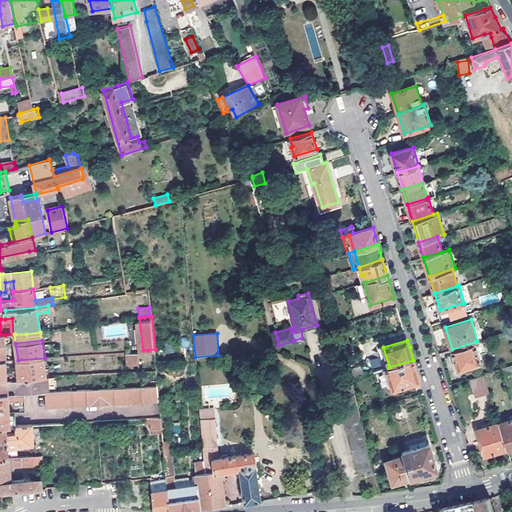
[(475,342),(452,349),(458,368),(480,361),(475,342)]
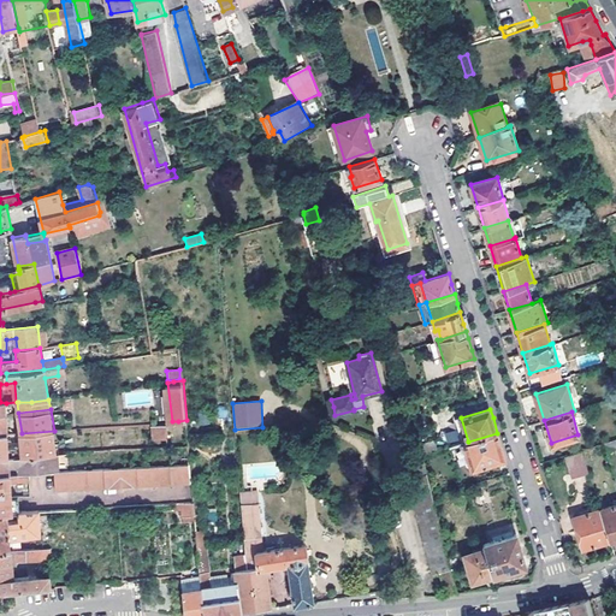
[(455,419),(463,443),(468,442),(461,418),(455,419)]
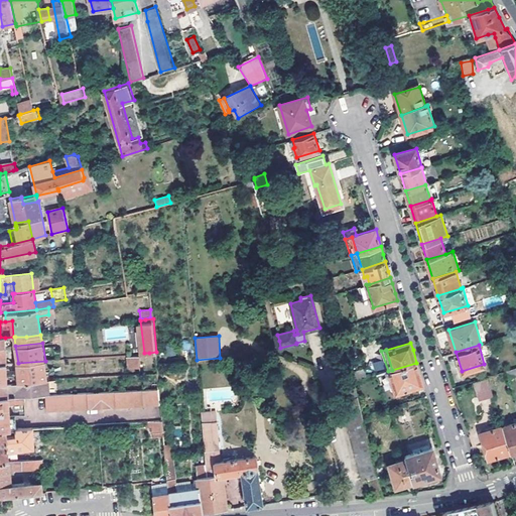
[(126,371),(139,370),(139,357),(126,357),(126,371)]
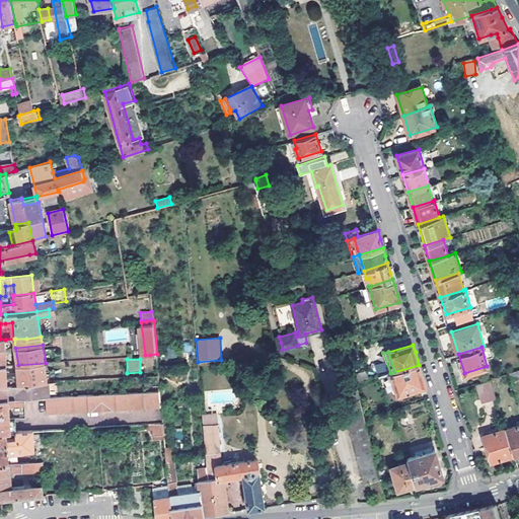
[(18,365),(19,383),(47,381),(46,365),(46,363),(18,365)]
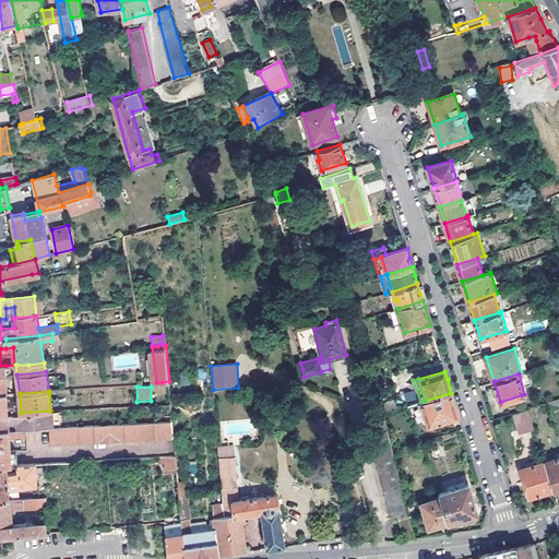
[(415,391),(404,393),(405,402),(416,400),(415,391)]
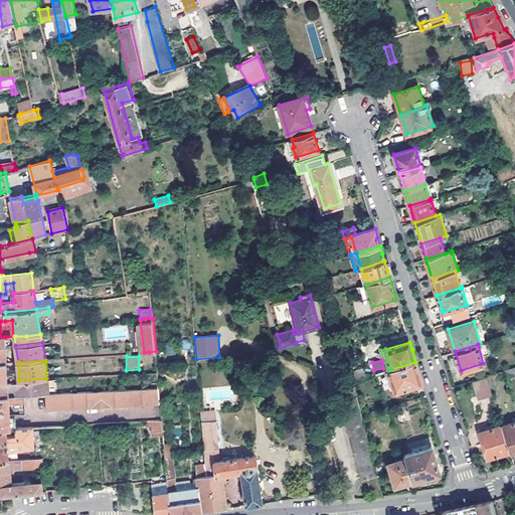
[(391,369),(387,370),(380,373),(383,386),(391,384),(394,392),(422,384),(419,374),(415,362),(391,369)]
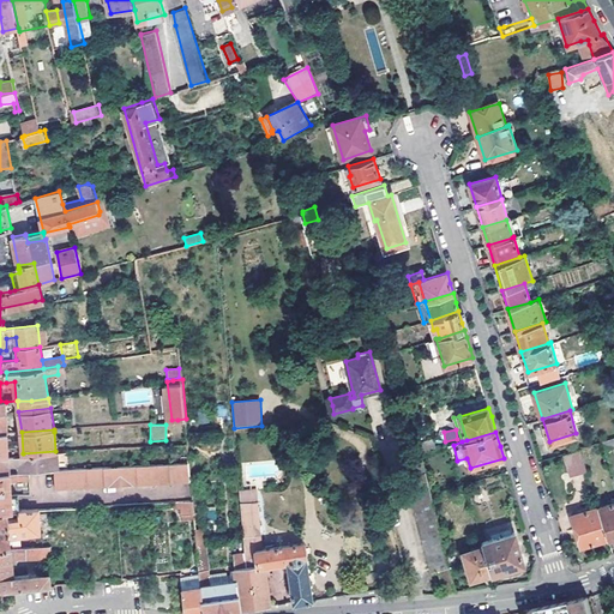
[(420,452),(434,447),(432,440),(419,444),(420,452)]
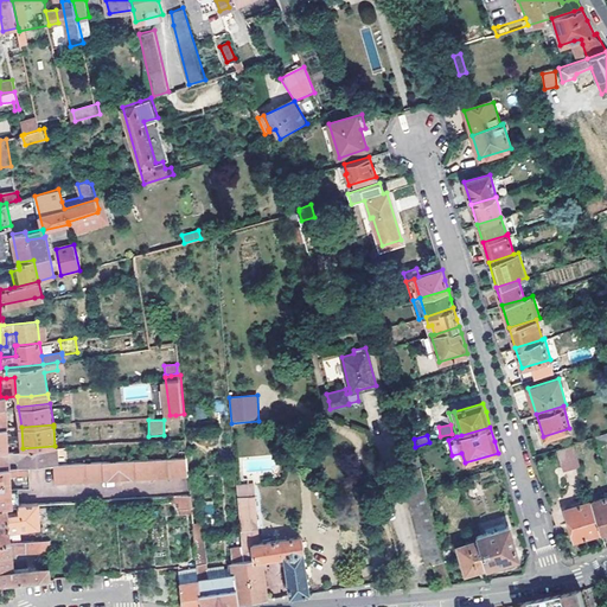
[(573,443),(557,448),(563,470),(580,465),(573,443)]
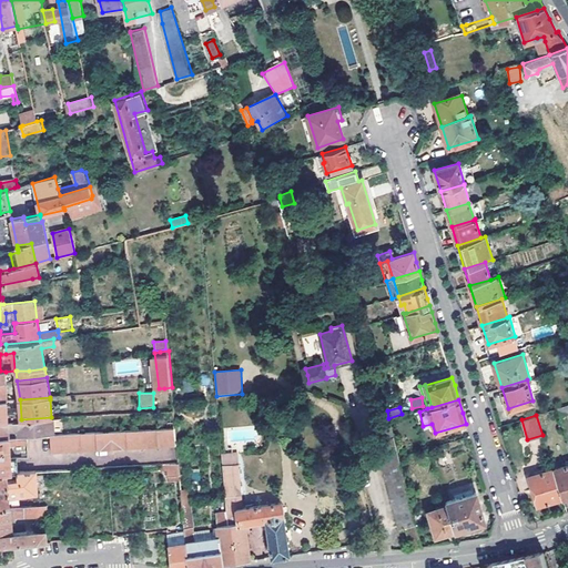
[(21,419),(9,419),(0,419),(0,436),(9,436),(9,429),(27,427),(52,426),(51,417),(21,419)]
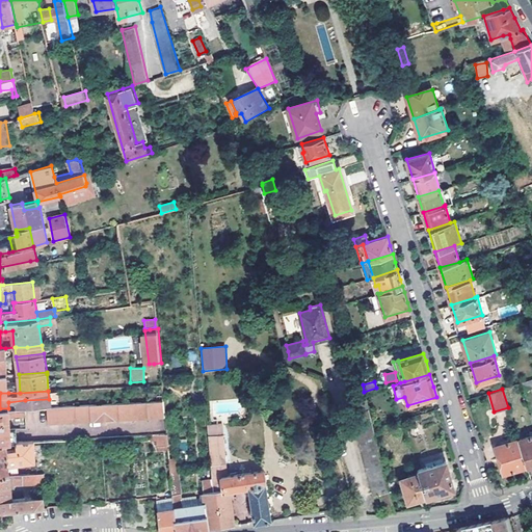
[(357,411),(369,409),(365,395),(353,398),(357,411)]
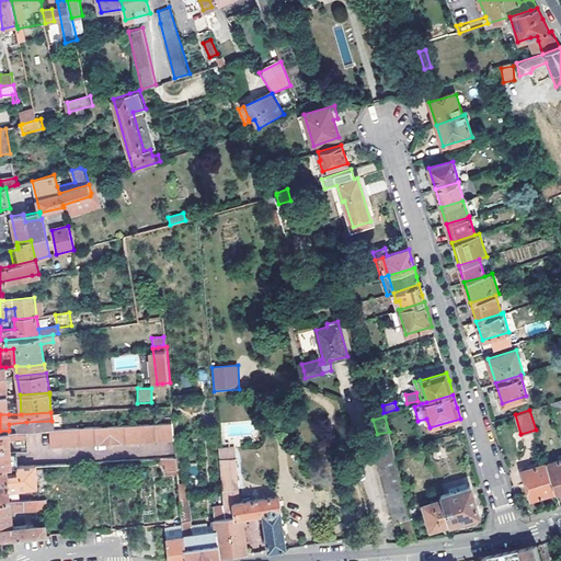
[(26,430),(9,431),(0,431),(0,468),(7,468),(11,467),(10,438),(29,437),(27,430),(26,430)]
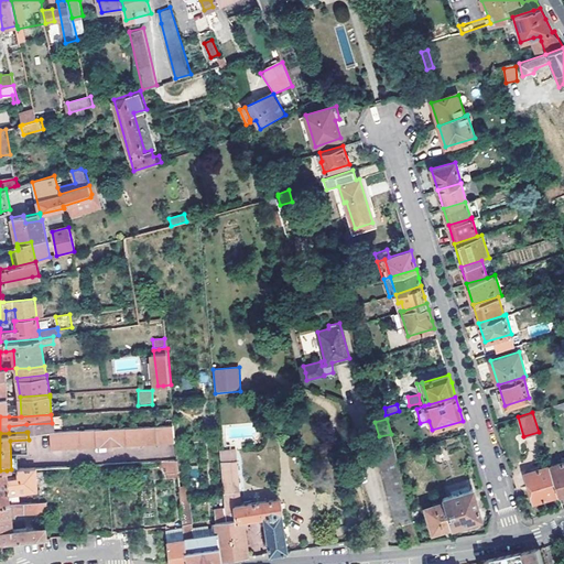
[(391,434),(379,436),(373,438),(396,525),(413,521),(391,434)]
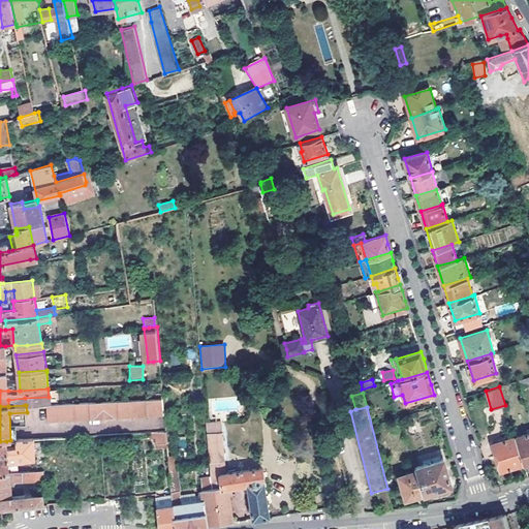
[(157,442),(167,441),(166,430),(156,430),(157,442)]
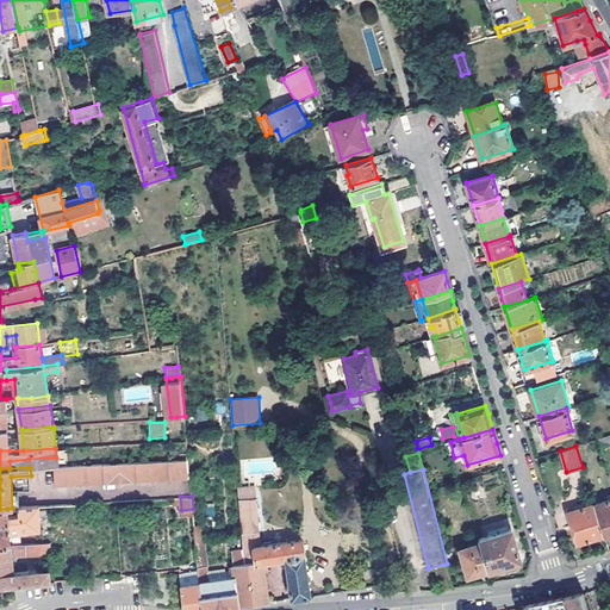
[(609,531),(609,497),(595,503),(604,534),(609,531)]
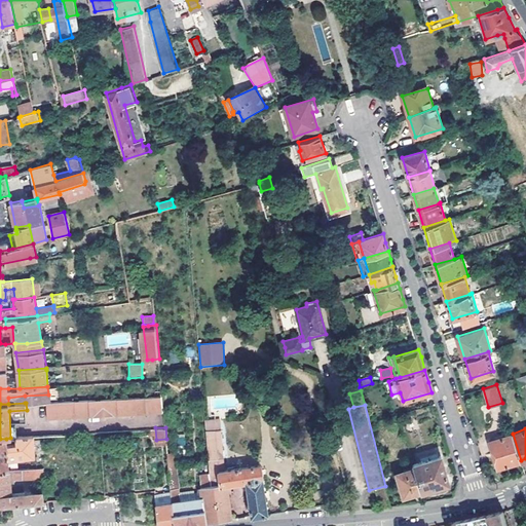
[(210,463),(212,485),(216,485),(227,484),(247,482),(262,480),(260,465),(225,470),(220,471),(216,429),(207,430),(210,463)]
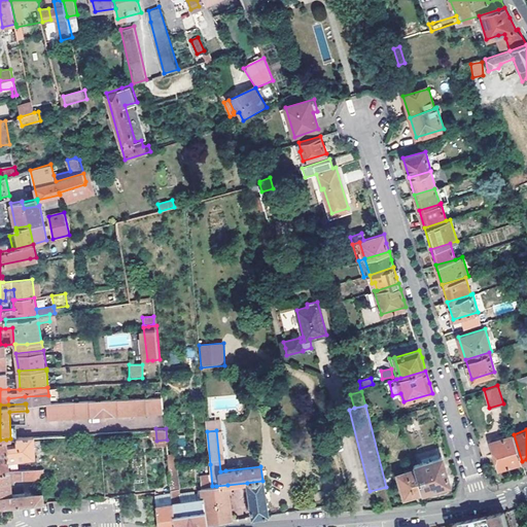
[(221,430),(216,430),(220,471),(225,470),(221,430)]
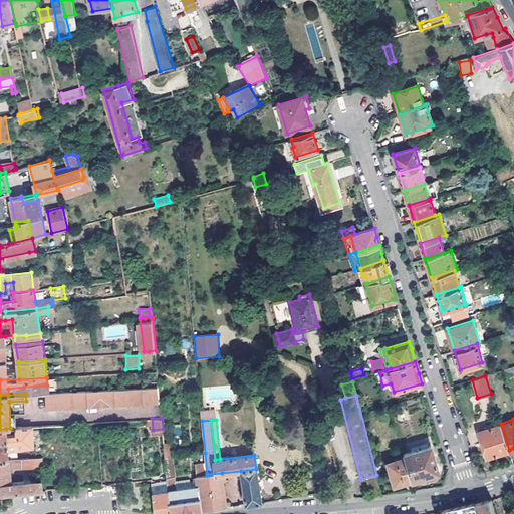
[(509,450),(501,424),(479,431),(487,456),(509,450)]
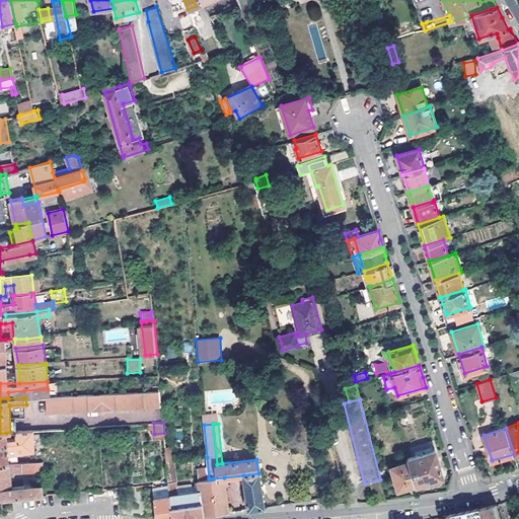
[(0,463),(9,463),(8,452),(34,450),(34,444),(43,443),(42,430),(15,432),(15,439),(7,440),(6,433),(0,433),(0,463)]
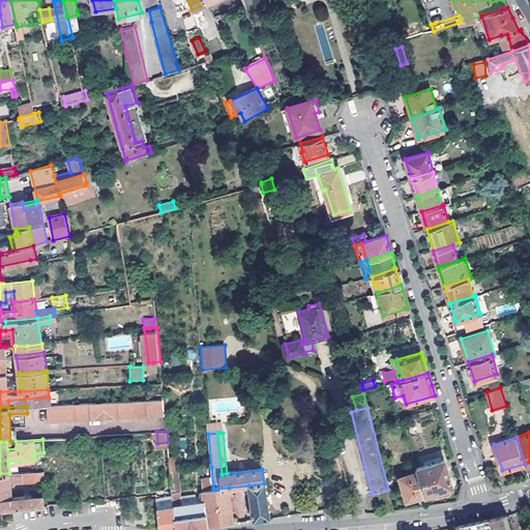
[(428,458),(429,464),(442,460),(440,454),(428,458)]
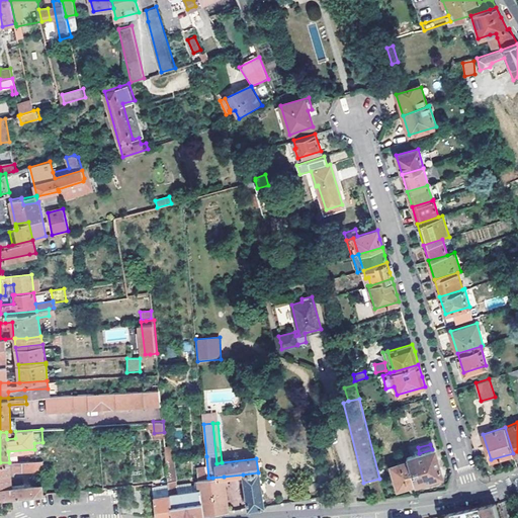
[(174,477),(172,447),(165,447),(166,478),(174,477)]
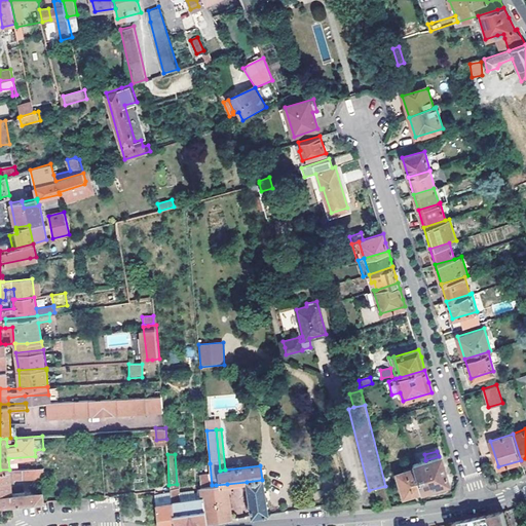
[(439,456),(425,460),(413,463),(414,466),(421,490),(449,483),(441,455),(439,456)]
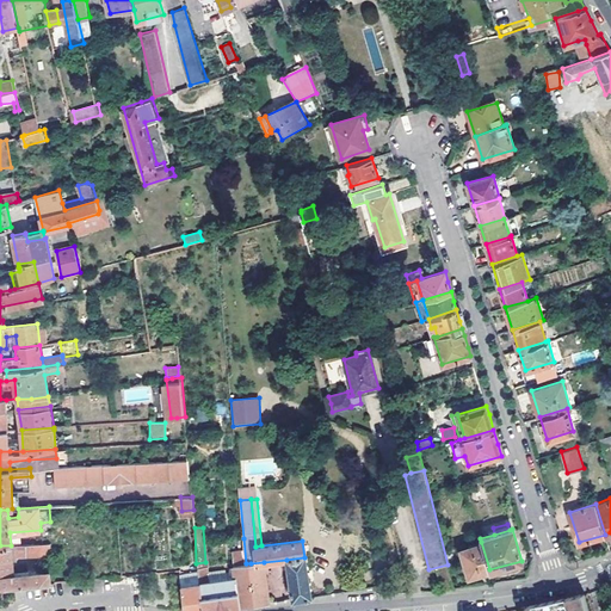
[(234,560),(234,565),(246,563),(244,538),(227,539),(228,555),(230,560),(234,560)]
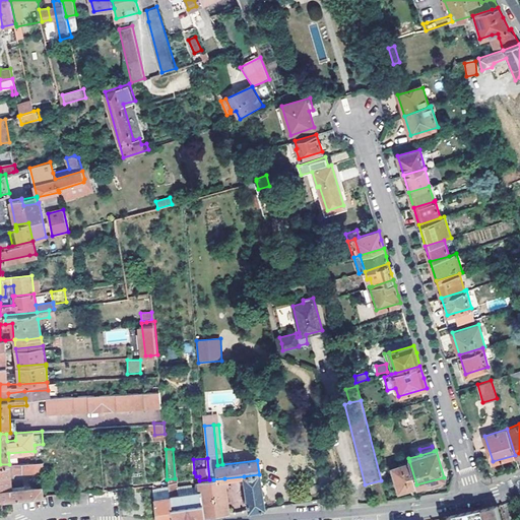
[(416,484),(409,461),(391,467),(398,490),(416,484)]
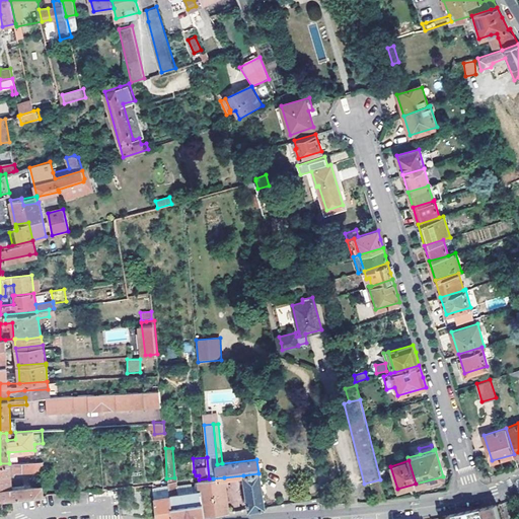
[(9,463),(0,463),(0,498),(43,494),(42,484),(11,487),(10,472),(22,470),(21,462),(9,463)]
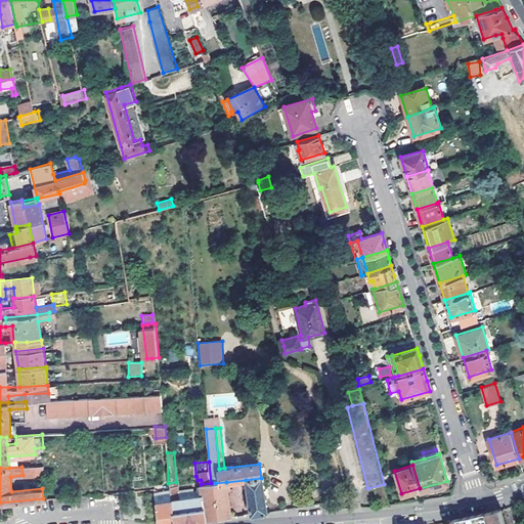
[(266,512),(261,478),(246,480),(246,484),(250,515),(259,513),(266,512)]
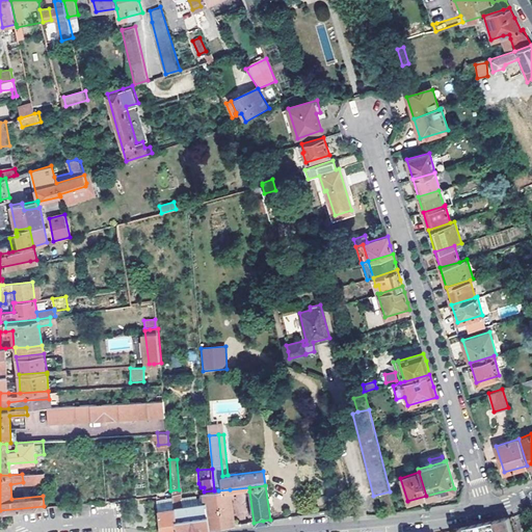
[(218,490),(221,527),(229,526),(234,525),(230,489),(218,490)]
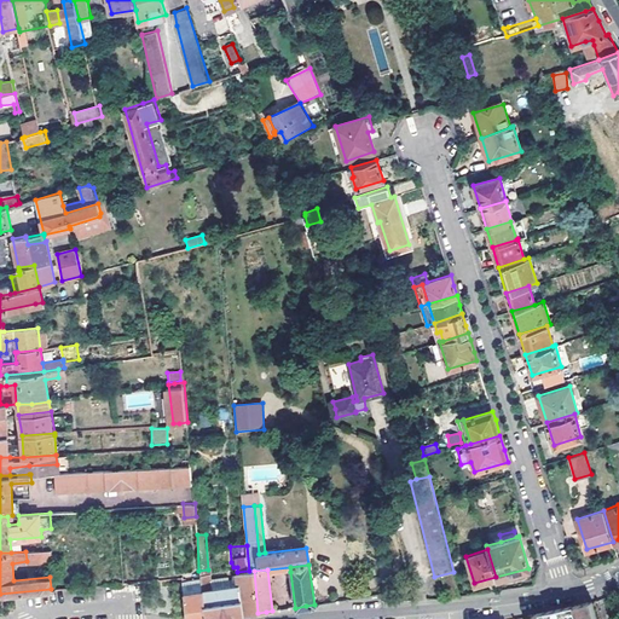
[(209,588),(204,589),(207,618),(235,615),(258,613),(254,571),(249,571),(237,572),(238,584),(209,588)]
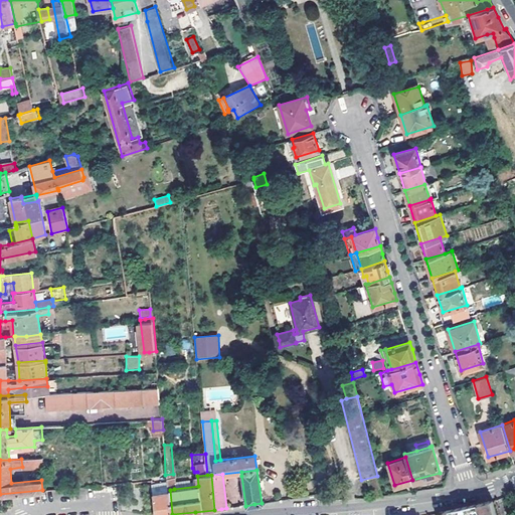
[(170,490),(153,492),(155,514),(169,514),(172,514),(170,490)]
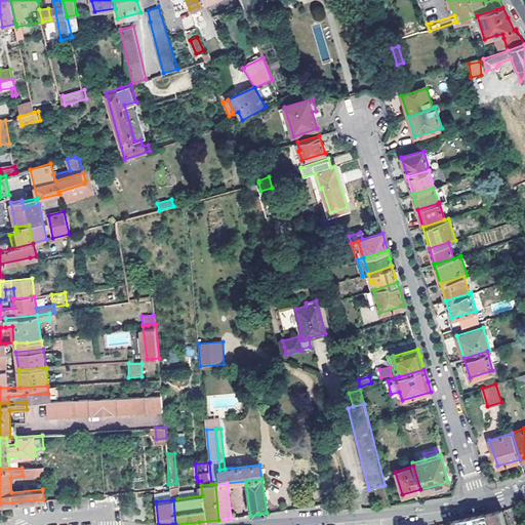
[(472,517),(448,522),(448,524),(508,524),(503,511),(494,513),(472,517)]
